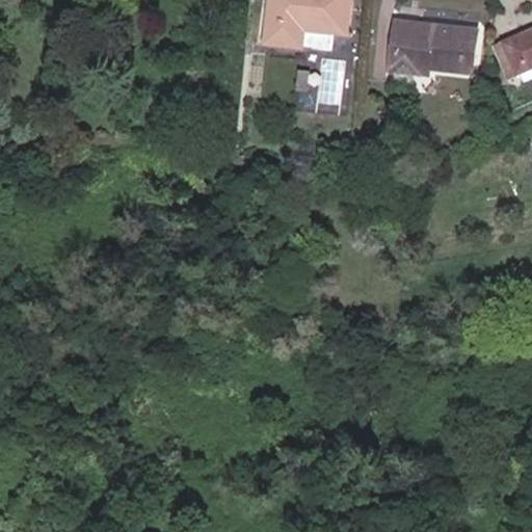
[(345,36),(348,0),(268,0),(264,47),(300,50),(302,32),(345,36)]
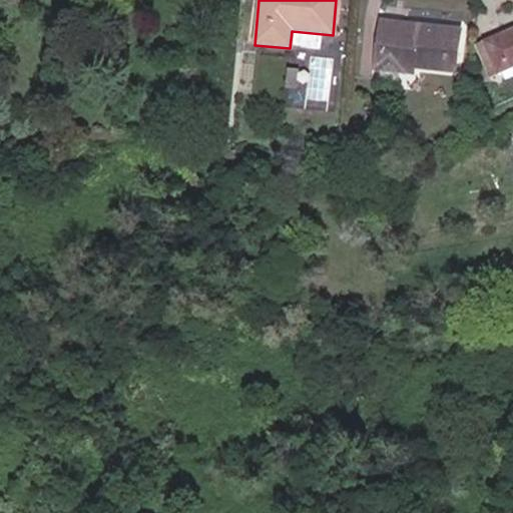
[(386,73),(407,75),(408,62),(416,62),(416,69),(457,72),(460,31),(383,25),(378,64),(386,73)]
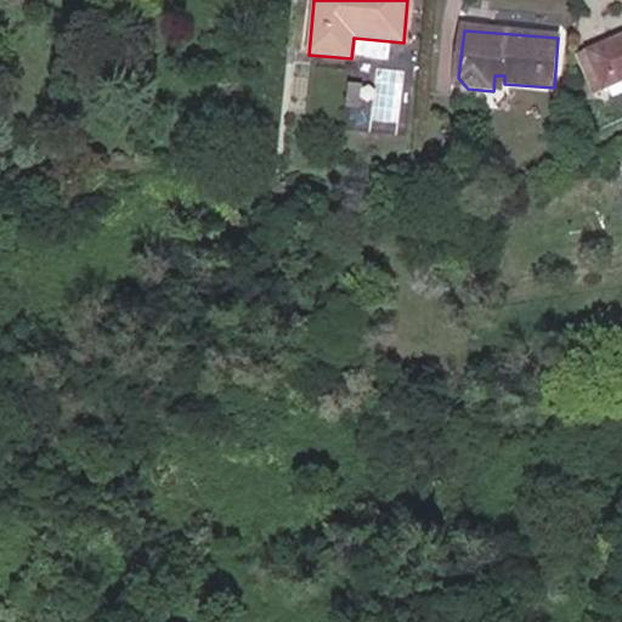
[(609,89),(621,83),(621,41),(595,52),(609,89)]
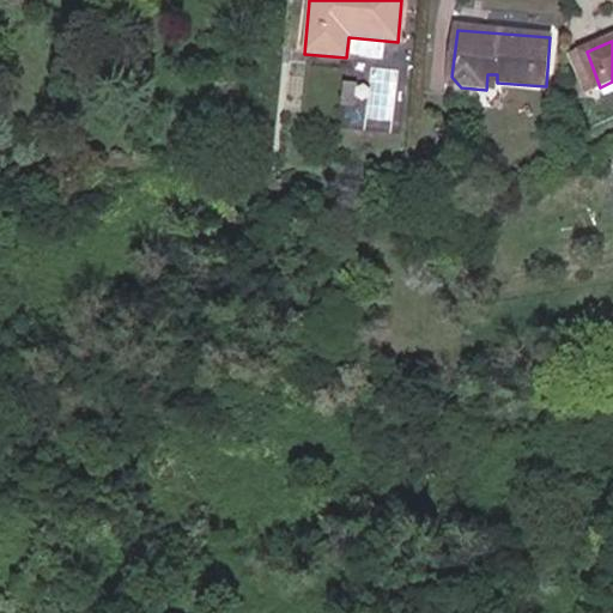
[(584,93),(600,87),(587,52),(571,59),(584,93)]
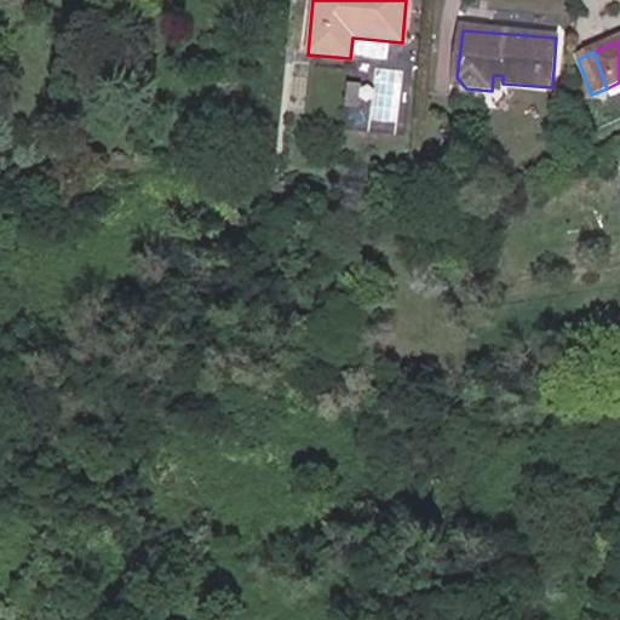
[(493,75),(492,91),(501,91),(503,84),(503,75),(493,75)]
